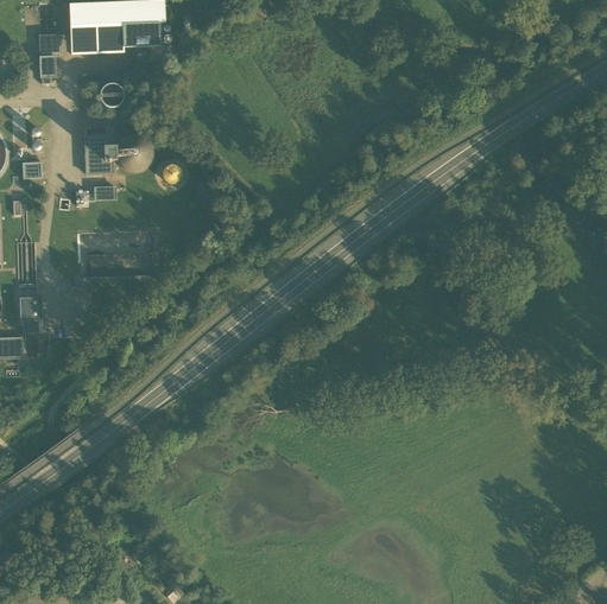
[(162,0),(69,4),(71,52),(122,50),(122,45),(121,23),(159,21),(162,20),(162,0)]
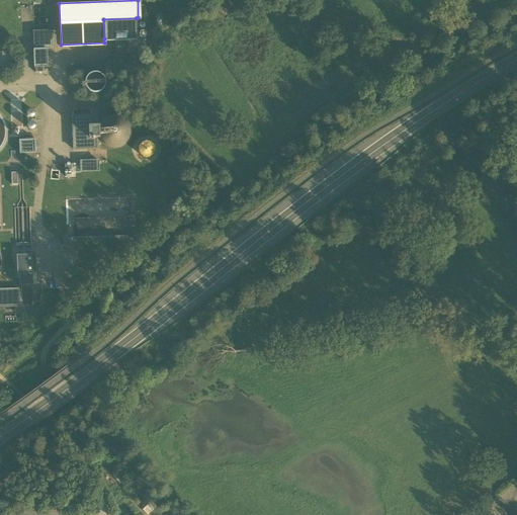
[(103,19),(104,38),(136,37),(136,18),(103,19)]
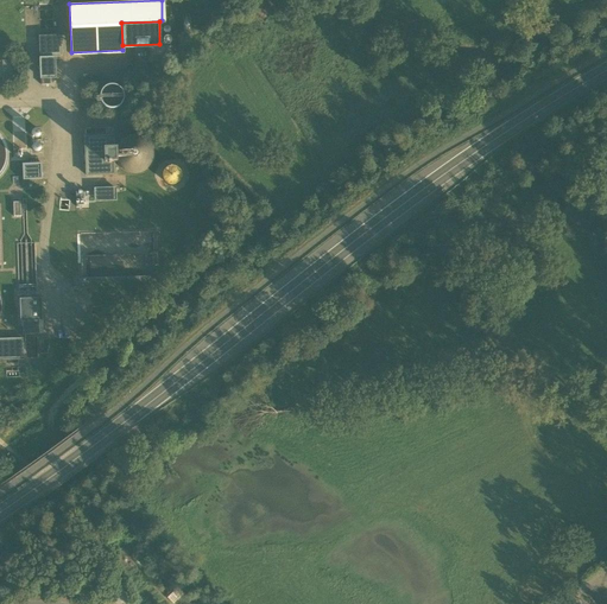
[(38,33),(39,53),(58,52),(58,33),(38,33)]
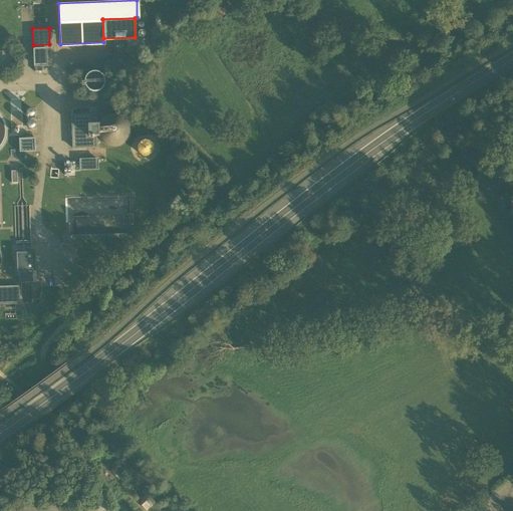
[(434,34),(437,40),(443,37),(440,31),(438,32),(434,34)]
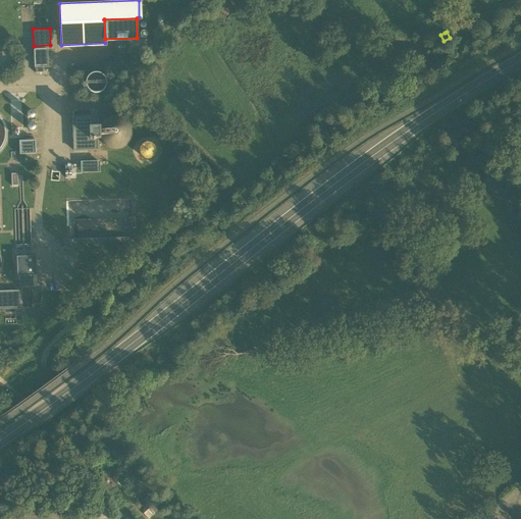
[(34,48),(34,64),(46,64),(46,47),(34,48)]
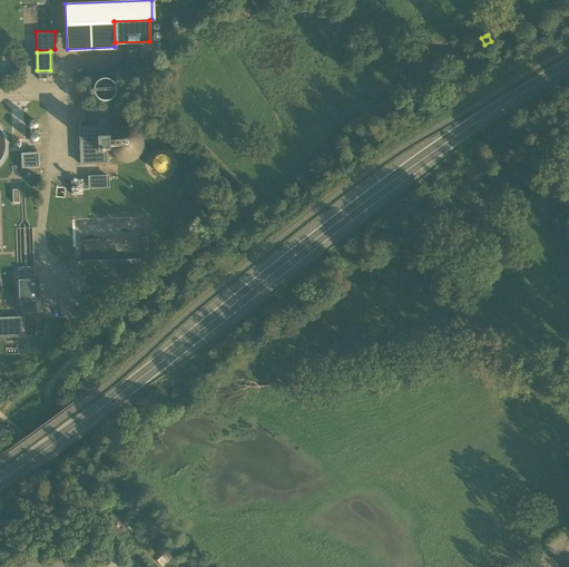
[(0,71),(6,71),(10,69),(12,64),(10,58),(6,55),(0,55),(0,71)]
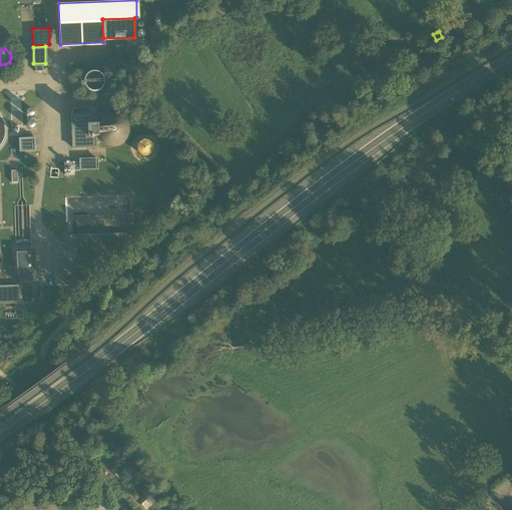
[(96,70),(96,69),(96,62),(89,62),(89,70),(87,71),(84,74),(83,78),(83,82),(85,85),(87,88),(90,89),(94,90),(97,89),(100,87),(102,84),(103,81),(103,77),(102,73),(99,71),(96,70)]
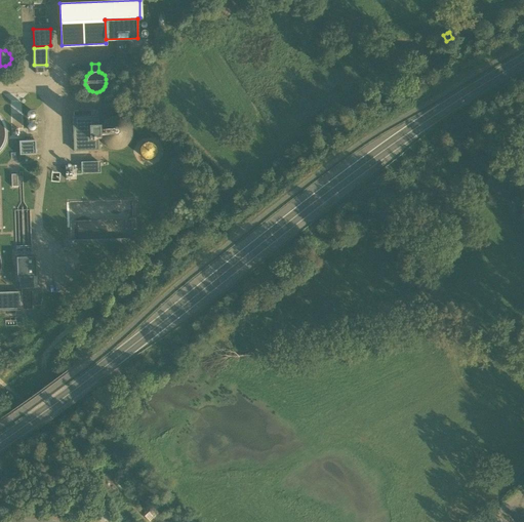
[(99,124),(98,125),(97,126),(96,115),(73,116),(74,149),(97,149),(97,136),(99,137),(103,143),(107,146),(112,148),(118,148),(123,146),(127,142),(130,136),(131,130),(130,124),(127,120),(123,116),(118,114),(112,114),(107,116),(103,119),(99,124)]
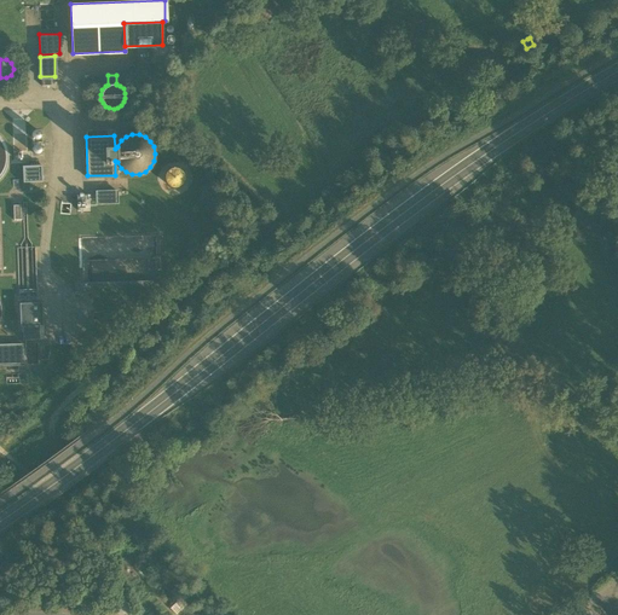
[(22,180),(41,179),(41,163),(22,163),(22,180)]
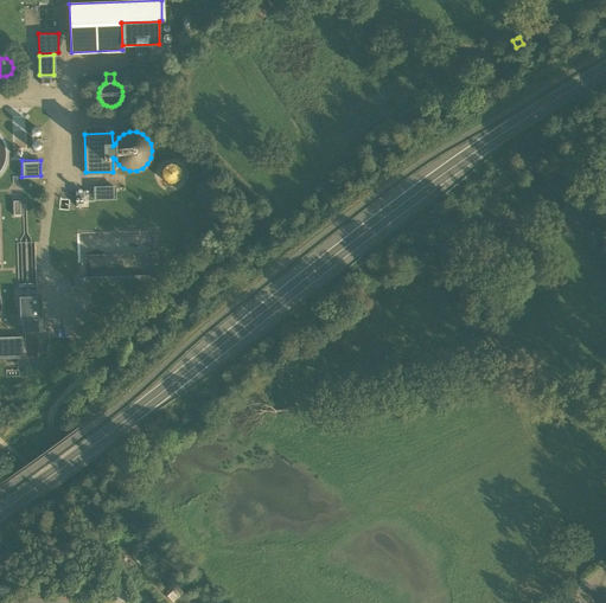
[(174,180),(179,175),(178,168),(173,164),(166,165),(161,170),(163,177),(167,181),(174,180)]
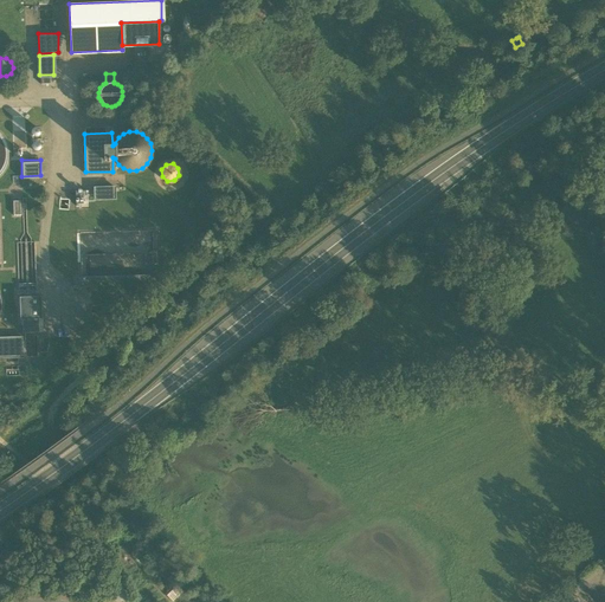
[(94,185),(94,196),(114,196),(114,185),(94,185)]
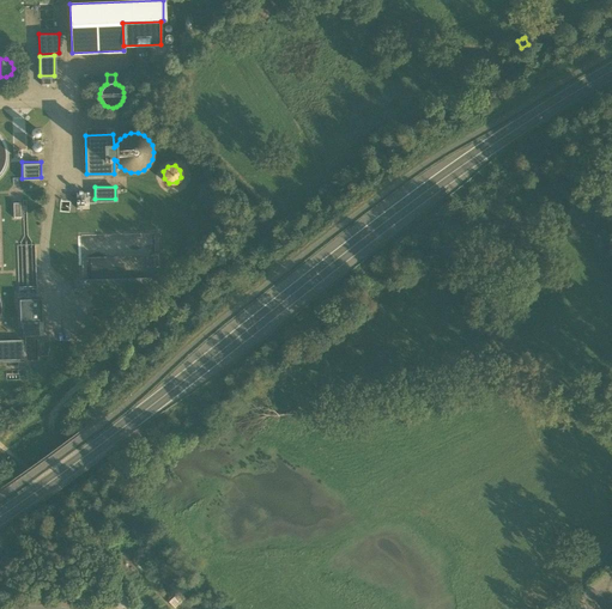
[(109,268),(108,253),(83,254),(83,269),(109,268)]
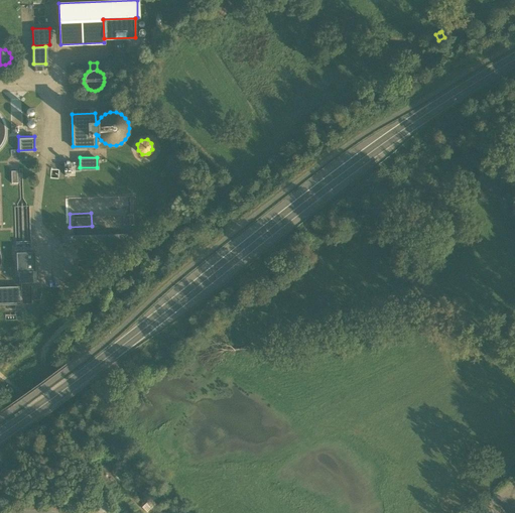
[(32,281),(31,270),(34,270),(34,251),(16,251),(16,270),(18,270),(18,282),(32,281)]
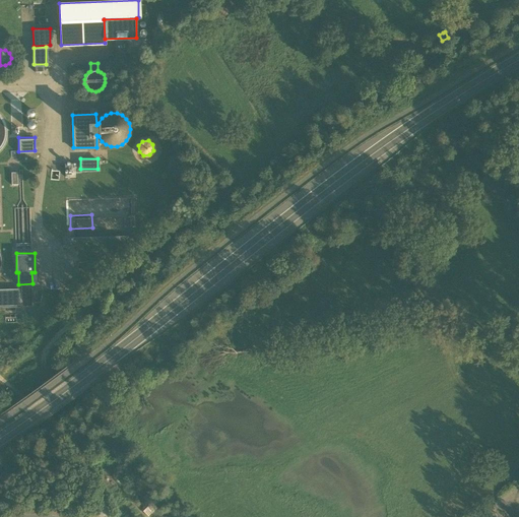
[(0,305),(18,305),(18,287),(0,287),(0,305)]
